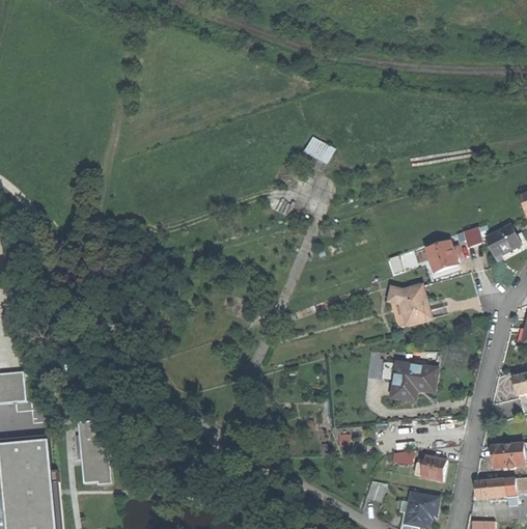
[(327,163),(335,147),(311,135),(303,150),(327,163)]
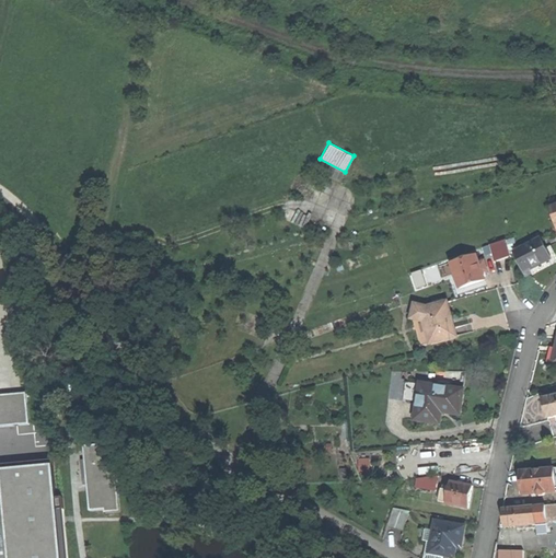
[(553,225),(555,224),(555,201),(546,205),(553,225)]
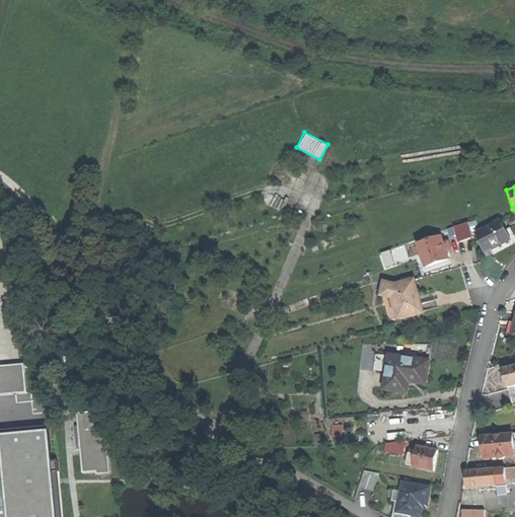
[(497,219),(472,232),(483,251),(496,243),(507,238),(497,219)]
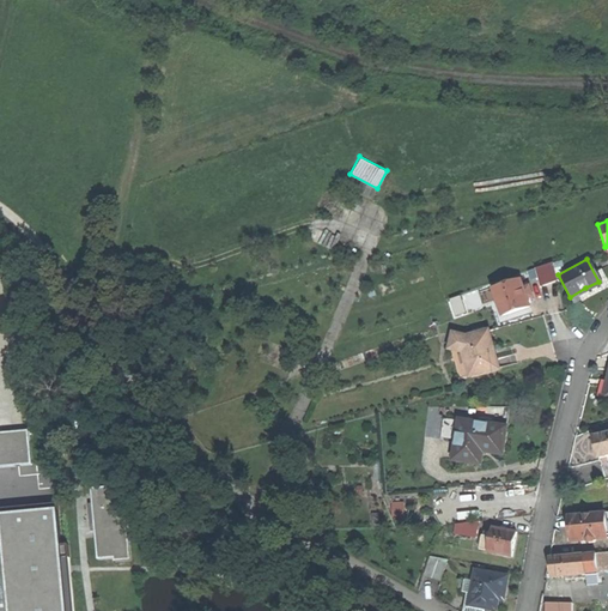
[(530,268),(536,285),(554,278),(548,261),(530,268)]
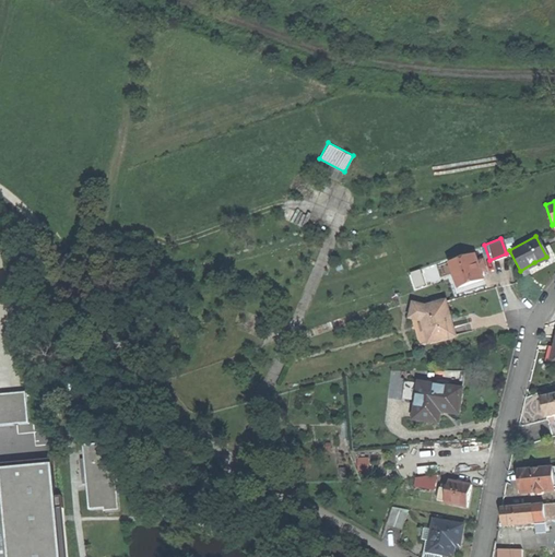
[(447,261),(455,286),(480,277),(477,271),(483,269),(482,265),(479,258),(474,260),(471,252),(447,261)]
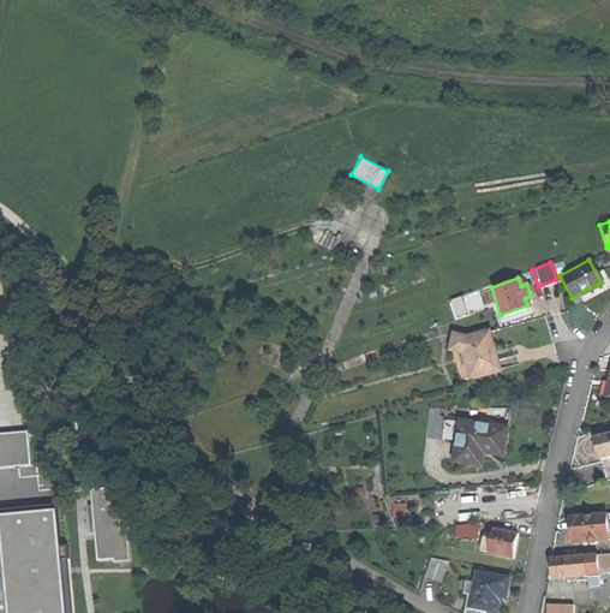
[(467,375),(496,368),(494,358),(486,329),(464,337),(450,333),(447,349),(461,351),(467,375)]
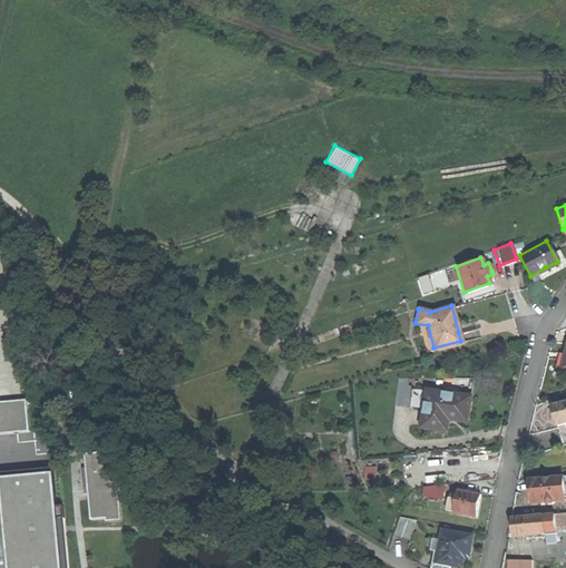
[(447,430),(449,418),(457,419),(466,421),(469,397),(421,389),(416,424),(447,430)]
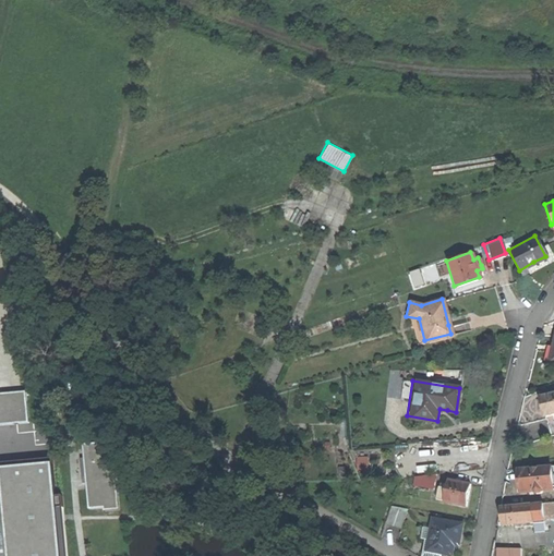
[(23,389),(0,391),(0,422),(26,420),(23,389)]
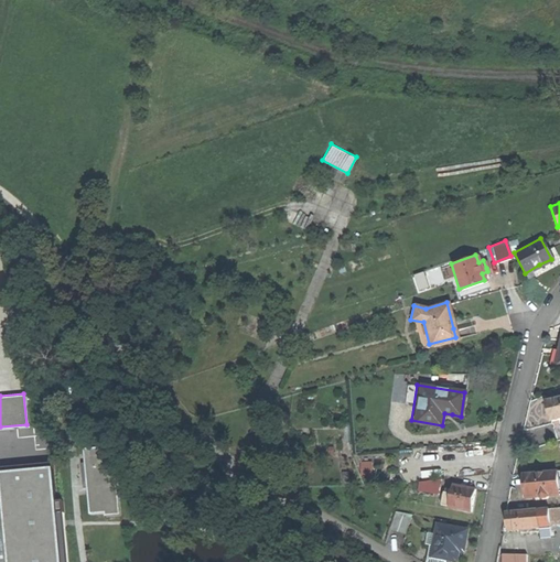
[(559,396),(544,400),(546,409),(548,420),(559,415),(559,396)]
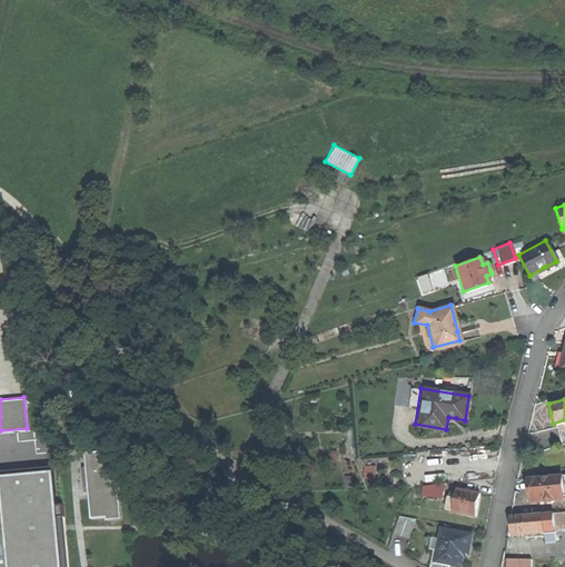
[(251,424),(260,427),(266,414),(257,410),(251,424)]
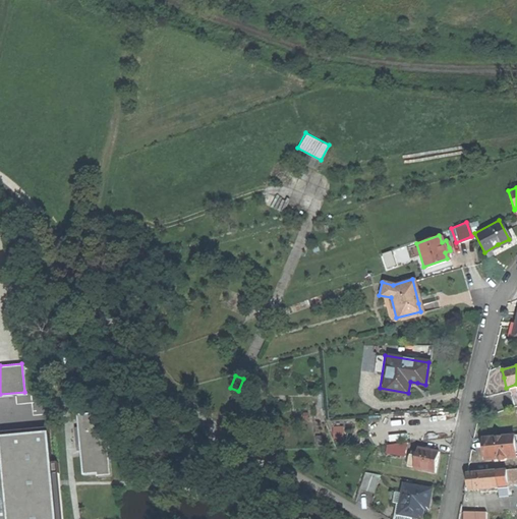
[(96,474),(110,473),(103,415),(76,416),(81,473),(96,471),(96,474)]
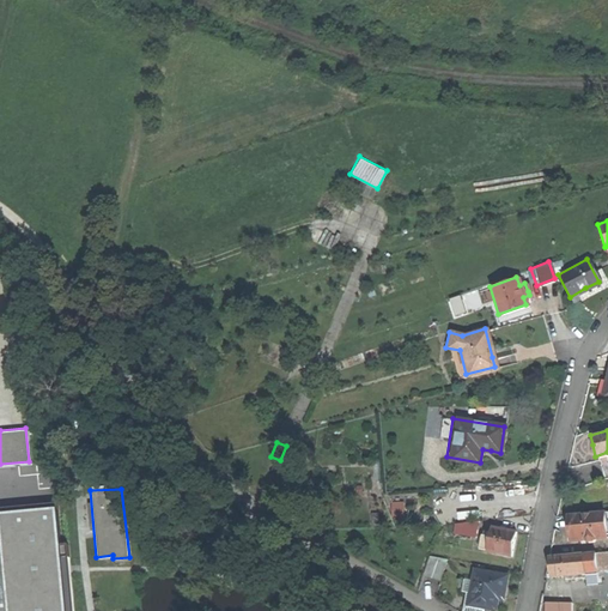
[(0,610),(72,610),(62,501),(0,506),(0,610)]
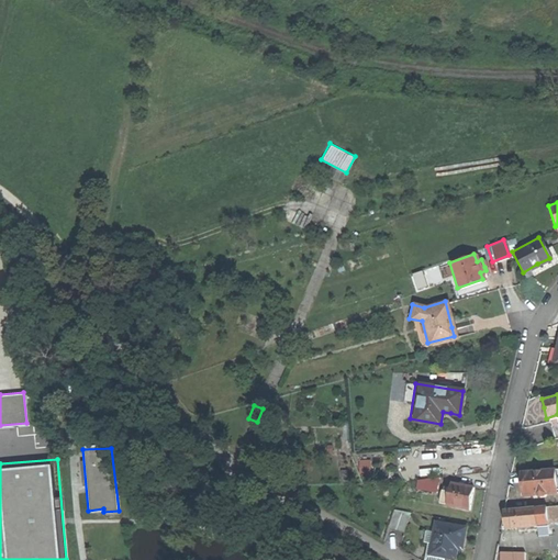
[(544,492),(555,491),(553,468),(519,471),(521,484),(521,494),(528,494),(527,492),(533,492),(536,495),(540,495),(544,492)]
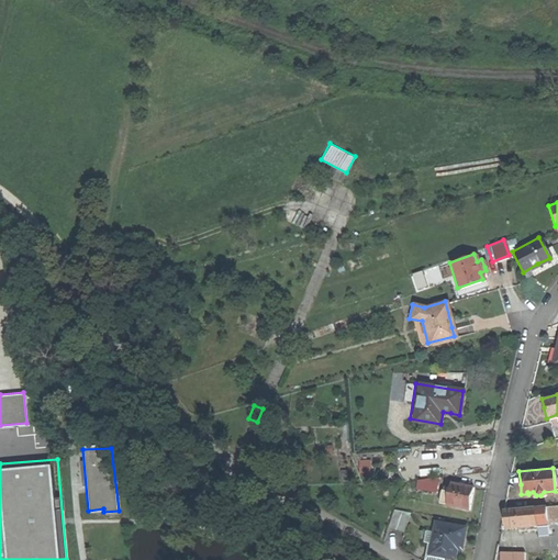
[(413,488),(433,491),(436,477),(415,479),(413,488)]
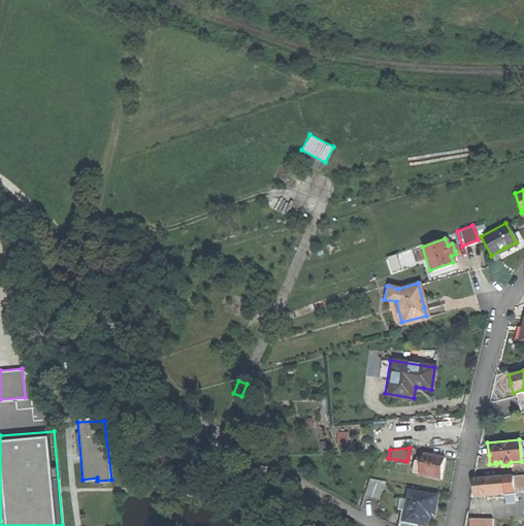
[(418,473),(438,477),(440,465),(441,456),(422,453),(420,461),(414,460),(412,471),(418,472),(418,473)]
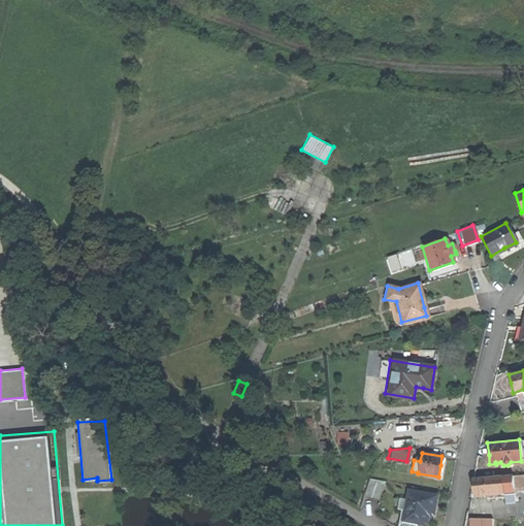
[(501,492),(501,486),(511,485),(514,517),(523,516),(523,473),(470,479),(472,495),(477,495),(501,492)]
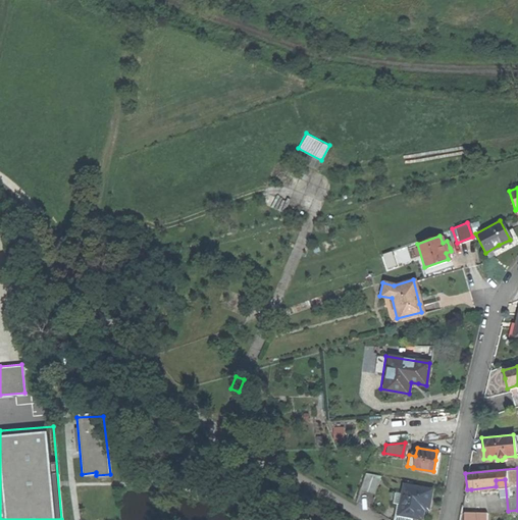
[(372,494),(377,477),(363,472),(358,488),(372,494)]
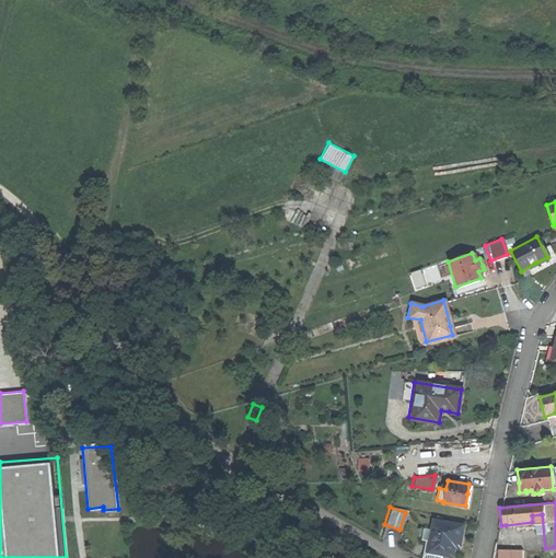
[(453,545),(458,546),(459,538),(462,524),(431,519),(428,538),(425,538),(421,557),(428,557),(439,557),(440,554),(451,556),(453,545)]
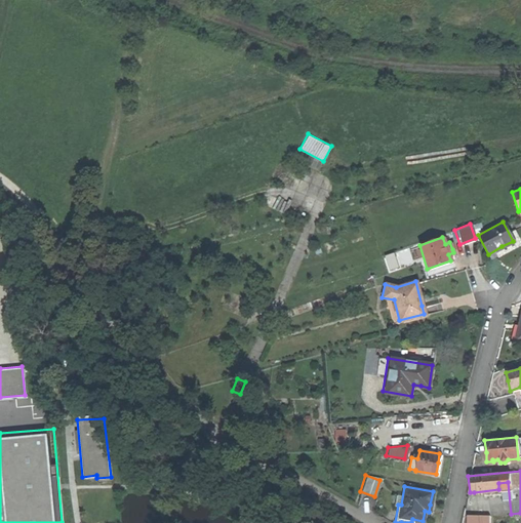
[(457,522),(470,522),(472,512),(461,510),(457,522)]
